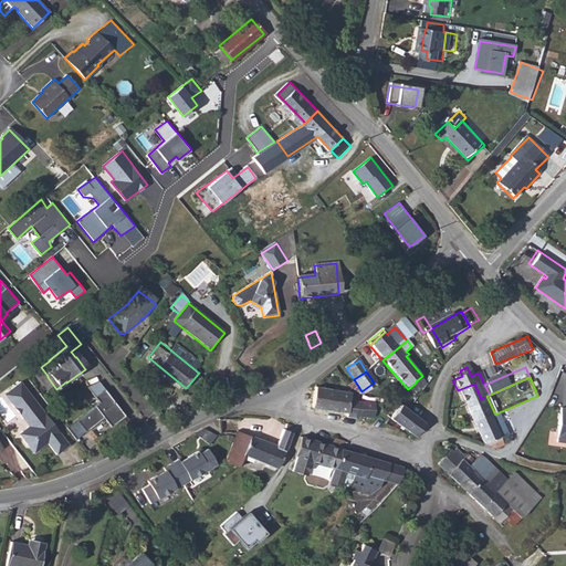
[(72,442),(101,420),(108,429),(122,419),(95,383),(85,390),(96,405),(63,430),(72,442)]
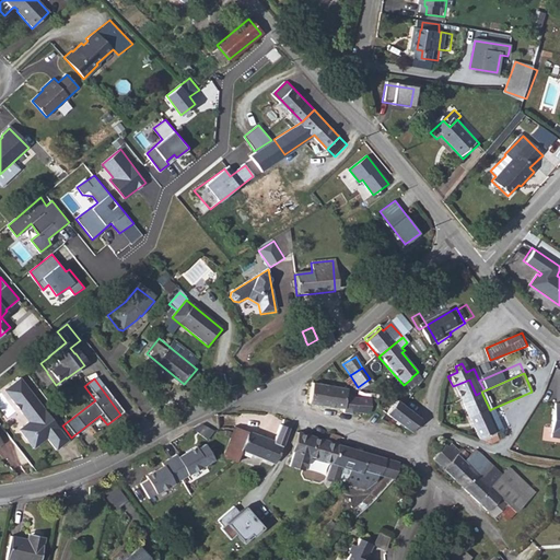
[(453,386),(459,401),(476,395),(469,380),(453,386)]
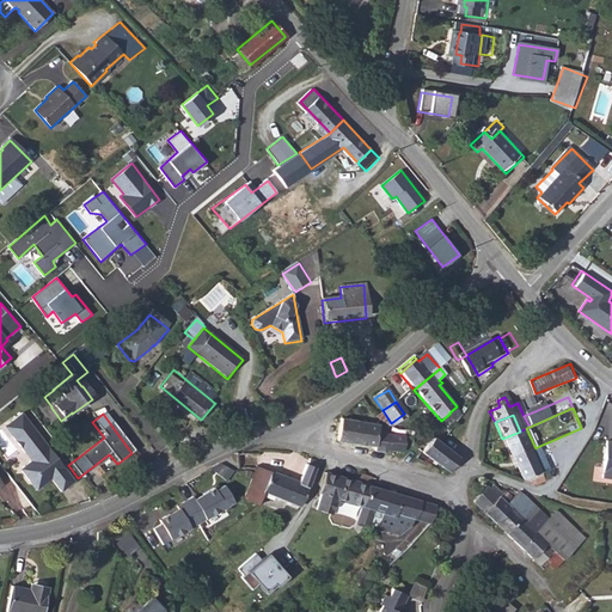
[(73,485),(20,416),(12,422),(19,433),(11,439),(23,456),(30,450),(36,458),(29,464),(20,470),(20,475),(28,484),(32,485),(40,479),(44,485),(49,482),(59,495),(73,485)]
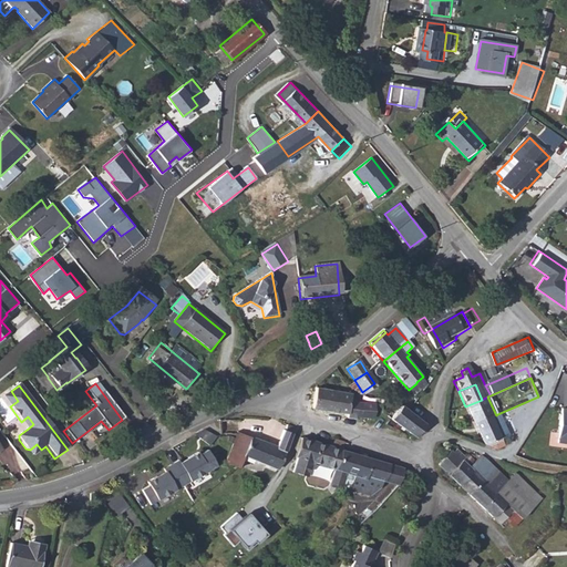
[(18,401),(11,391),(2,398),(10,406),(18,401)]
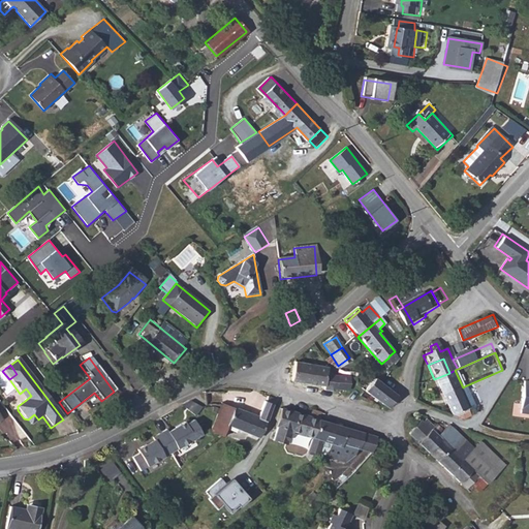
[(329,370),(294,365),(291,381),(324,386),(324,389),(332,390),(332,389),(349,392),(351,380),(335,377),(328,376),(329,370)]
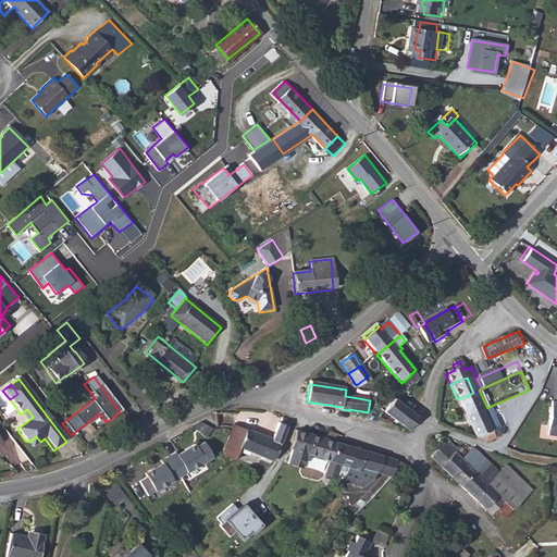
[(473,393),(457,399),(475,440),(487,443),(496,438),(493,433),(500,430),(490,408),(489,407),(487,408),(479,390),(473,393)]
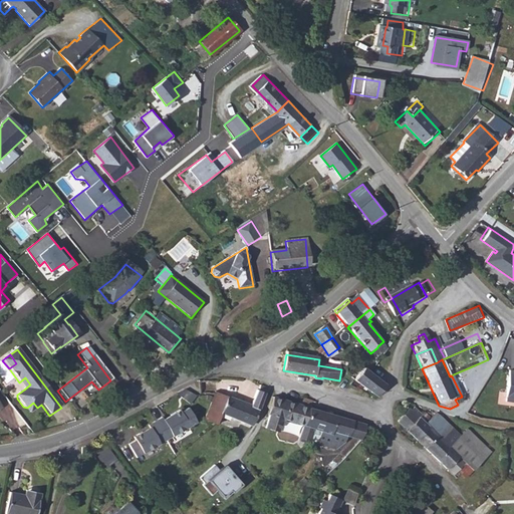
[(513,367),(507,367),(504,399),(513,400),(513,367)]
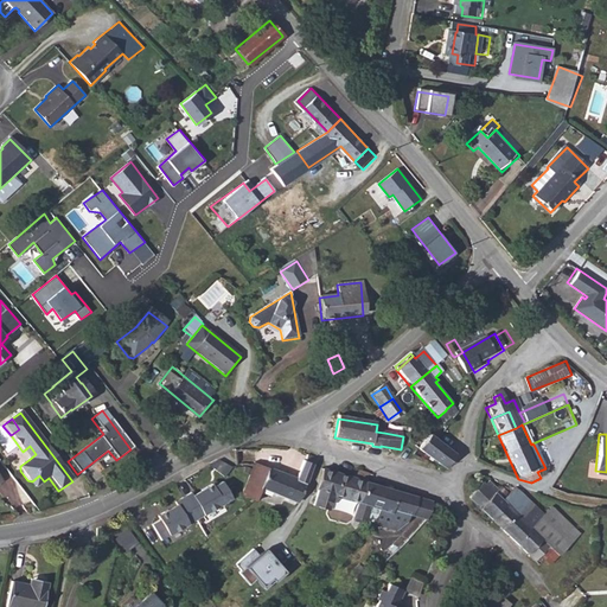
[(454,458),(436,443),(429,438),(419,451),(428,459),(436,465),(443,471),(454,458)]
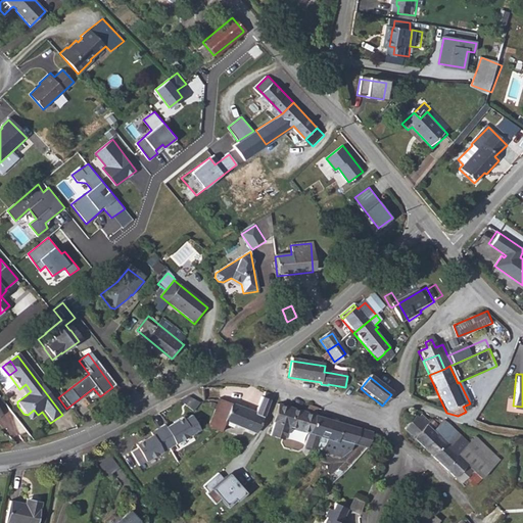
[(31,391),(26,384),(19,389),(25,396),(31,391)]
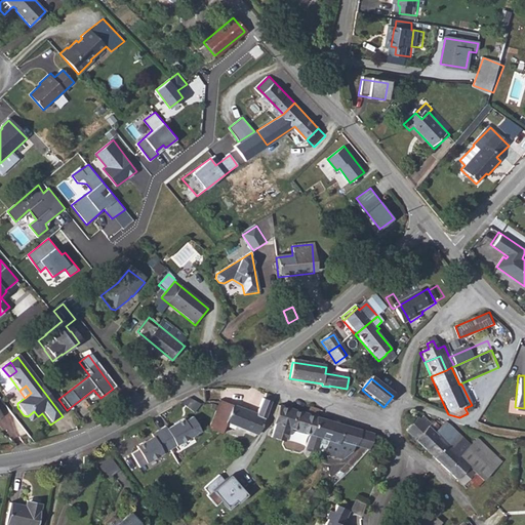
[(226,422),(258,435),(271,404),(273,399),(260,394),(258,400),(253,414),(220,402),(219,402),(209,429),(217,433),(221,434),(226,422)]
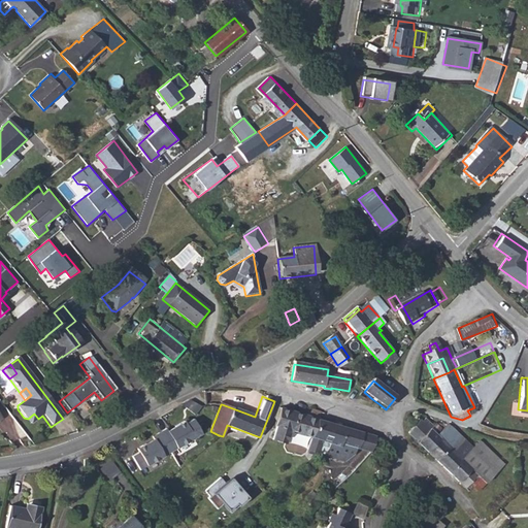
[(198,411),(201,404),(189,398),(185,406),(198,411)]
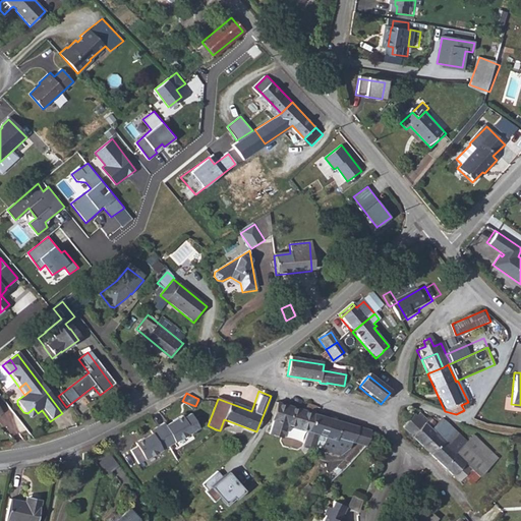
[(305,412),(276,403),(270,421),(272,421),(268,433),(276,437),(280,423),(307,432),(314,411),(314,409),(307,407),(305,412)]
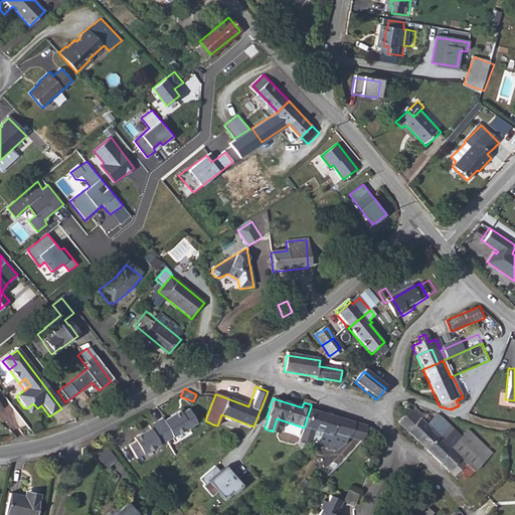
[(28,415),(37,408),(33,403),(27,408),(23,407),(28,415)]
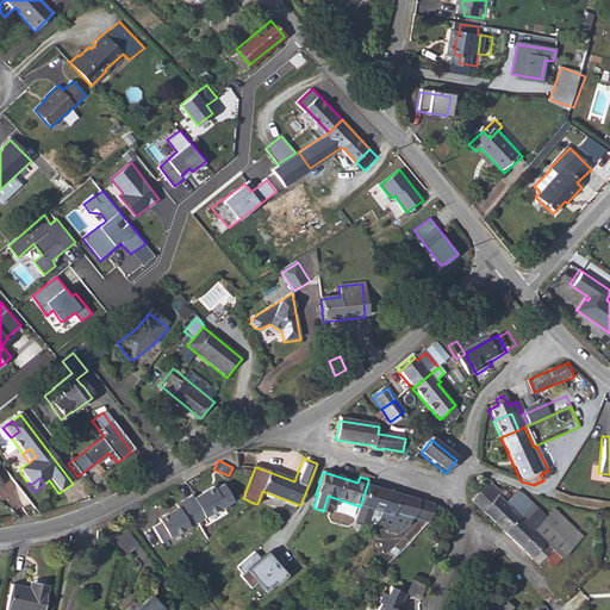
[(231,498),(222,481),(213,486),(211,484),(193,496),(191,493),(184,498),(197,520),(223,504),(231,498)]
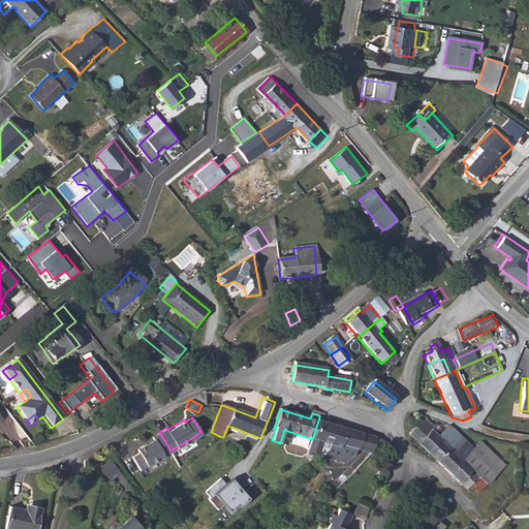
[(308,453),(319,456),(322,443),(330,445),(327,459),(345,465),(352,458),(354,452),(356,452),(363,436),(322,423),(323,419),(319,417),(312,439),(308,453)]
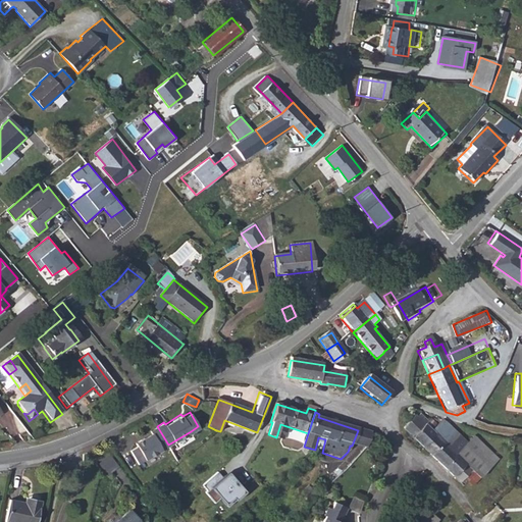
[(420,413),(404,427),(450,477),(451,478),(462,489),(470,481),(472,484),(499,458),(474,434),(467,441),(442,418),(435,427),(420,413)]
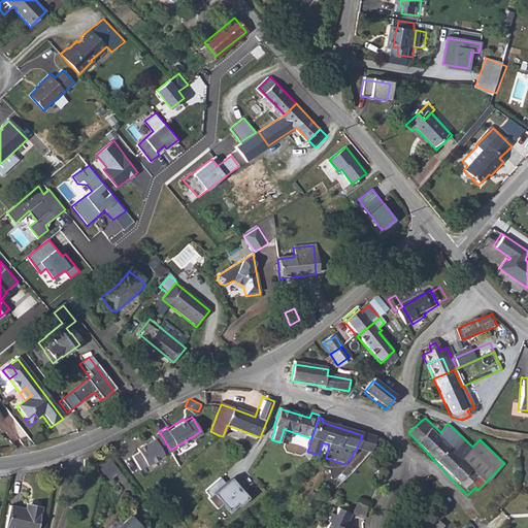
[(170,450),(159,431),(152,435),(153,437),(136,448),(146,464),(170,450)]
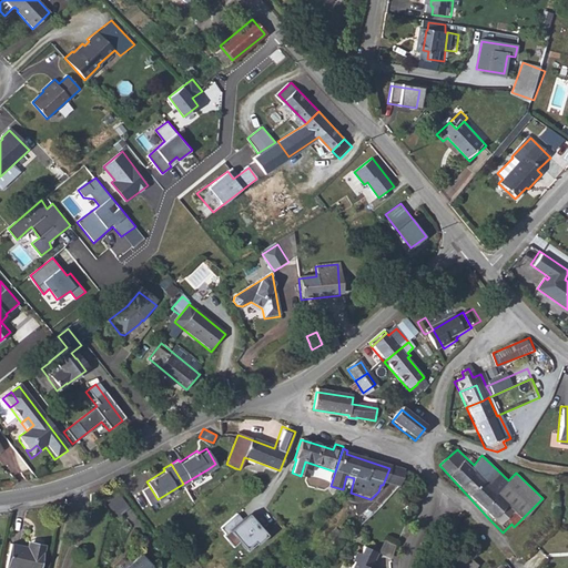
[(403,473),(389,468),(383,485),(396,490),(403,473)]
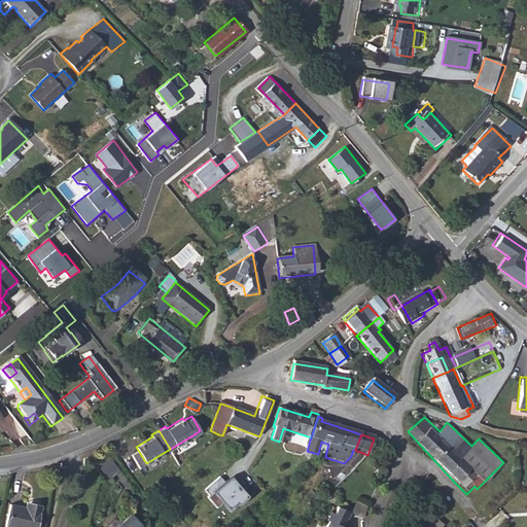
[(224,485),(218,479),(205,491),(227,517),(247,499),(230,480),(224,485)]
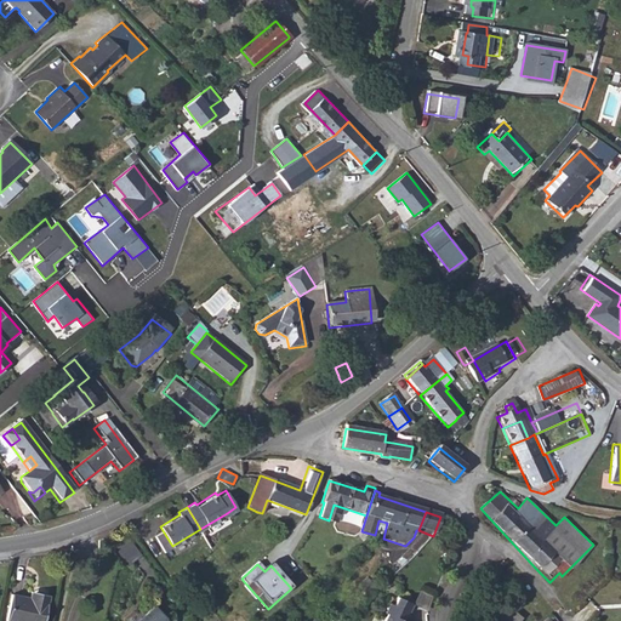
[(365,581),(355,590),(360,596),(371,588),(365,581)]
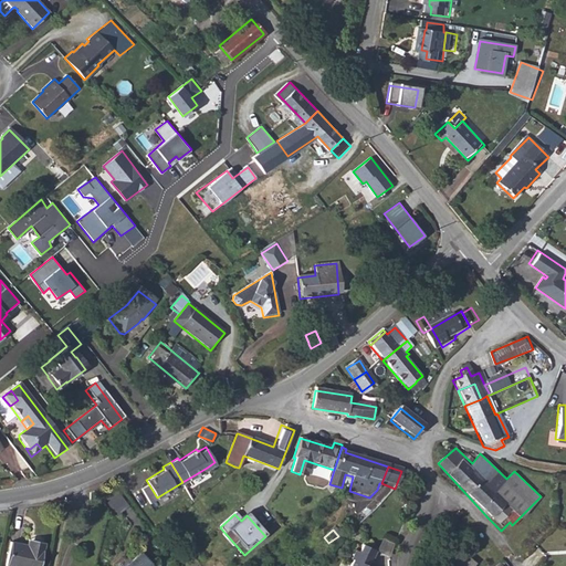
[(16,541),(11,565),(14,565),(43,565),(49,542),(33,538),(32,544),(16,541)]
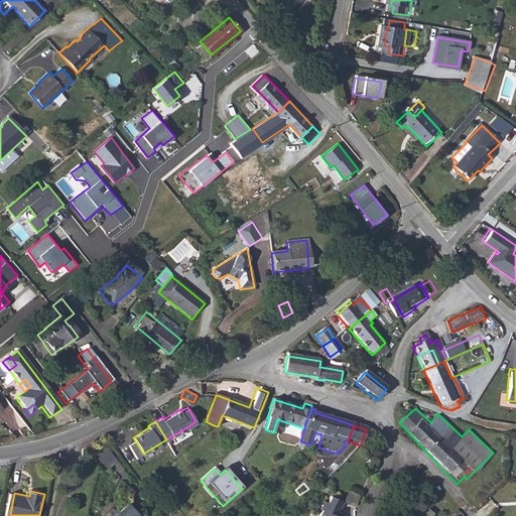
[(345,503),(332,496),(329,503),(326,501),(321,509),(324,510),(319,515),(338,515),(345,503)]
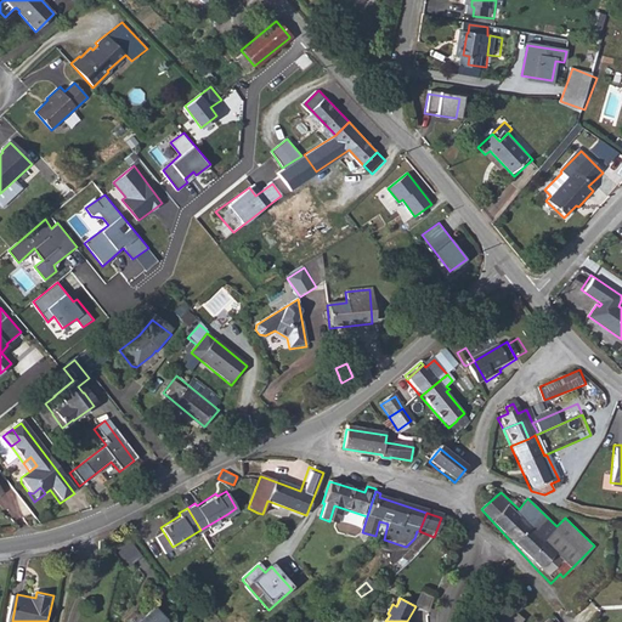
[(135,621),(171,621),(159,605),(135,621)]
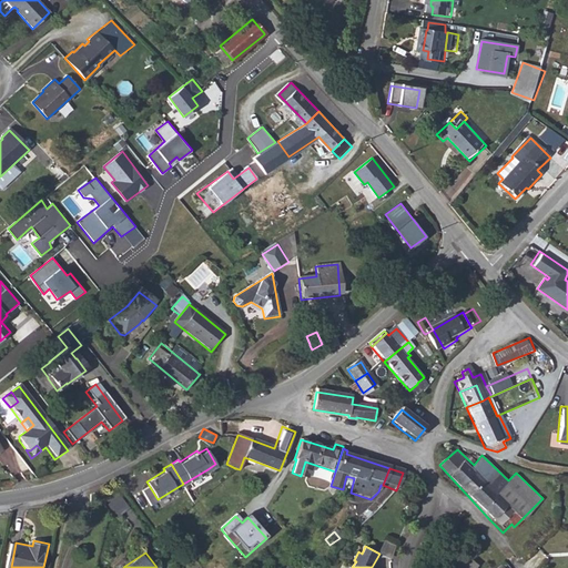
[(473,567),(474,567),(464,557),(454,566),(455,567),(473,567)]
